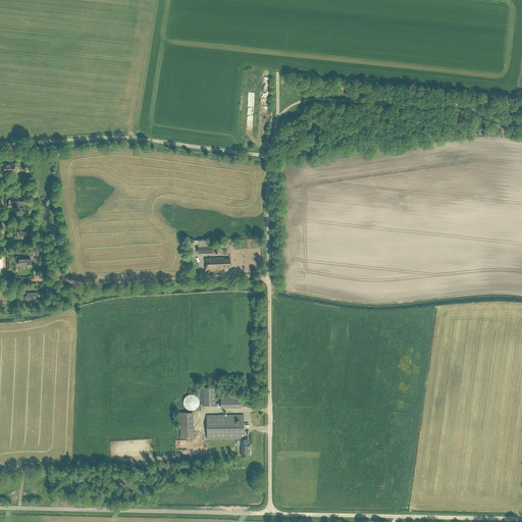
[(9,201),(8,201),(8,207),(13,207),(13,203),(22,203),(22,197),(10,198),(10,199),(9,200),(9,201)]
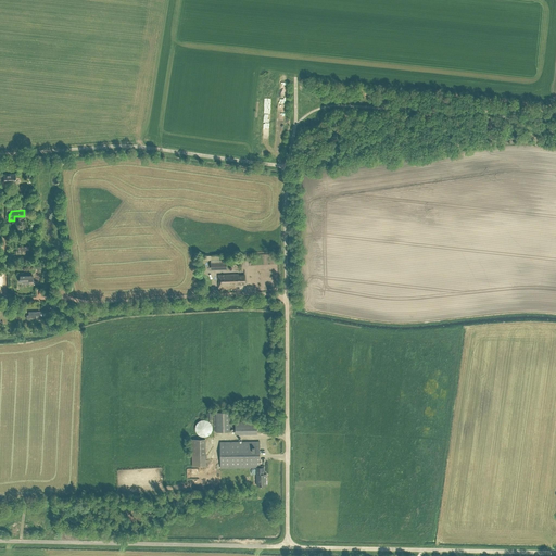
[(218,260),(211,260),(211,263),(211,266),(214,266),(214,269),(227,269),(226,262),(219,263),(218,260)]
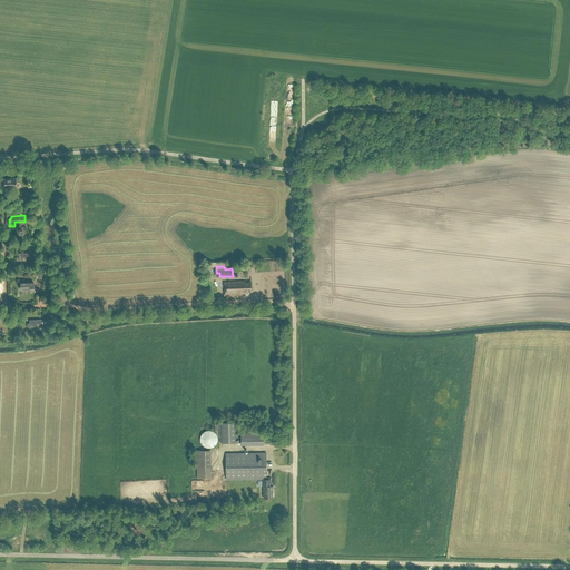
[(245,282),(245,281),(224,282),(224,295),(242,295),(242,292),(252,291),(252,282),(245,282)]
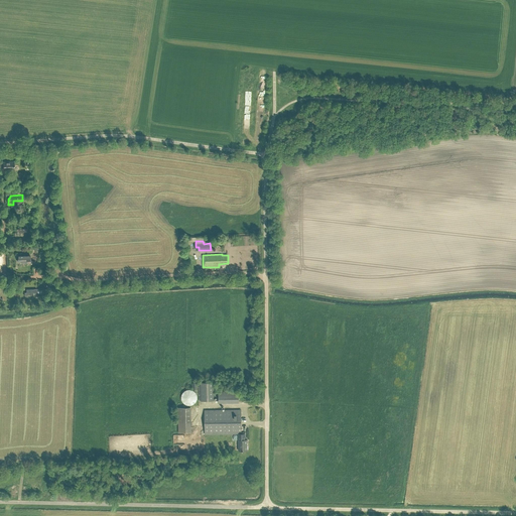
[(20,255),(17,255),(18,258),(18,261),(19,261),(21,263),(26,263),(28,260),(30,260),(30,258),(30,255),(20,255)]
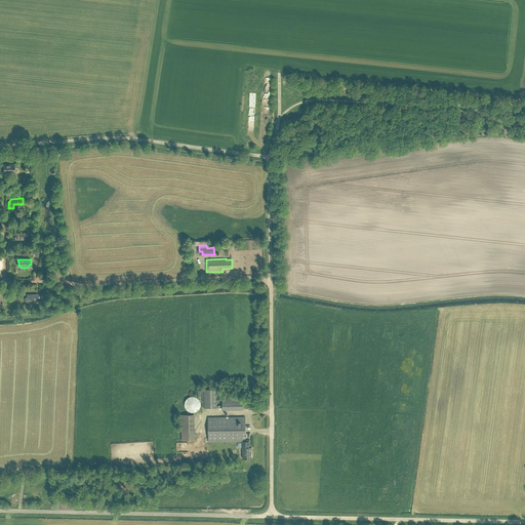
[(204,408),(217,407),(217,389),(203,389),(204,408)]
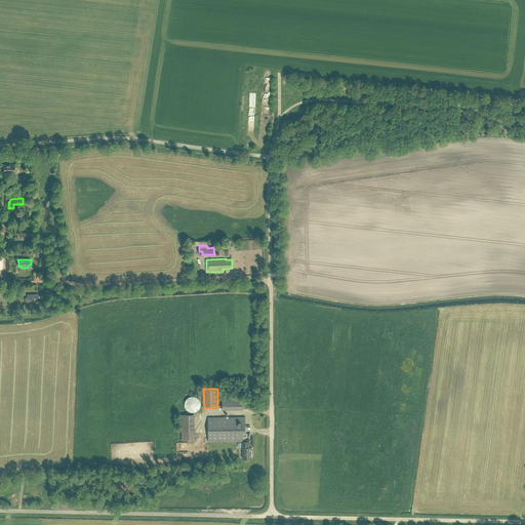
[(185,403),(185,404),(185,405),(186,407),(186,408),(187,409),(188,410),(189,411),(190,411),(191,412),(193,412),(194,412),(195,411),(197,411),(198,410),(199,409),(199,408),(200,407),(200,405),(201,404),(200,403),(200,401),(200,400),(199,400),(199,399),(198,399),(198,398),(197,398),(197,397),(196,397),(195,397),(195,396),(194,396),(192,396),(191,396),(190,397),(189,397),(188,398),(187,399),(186,400),(185,402),(185,403)]
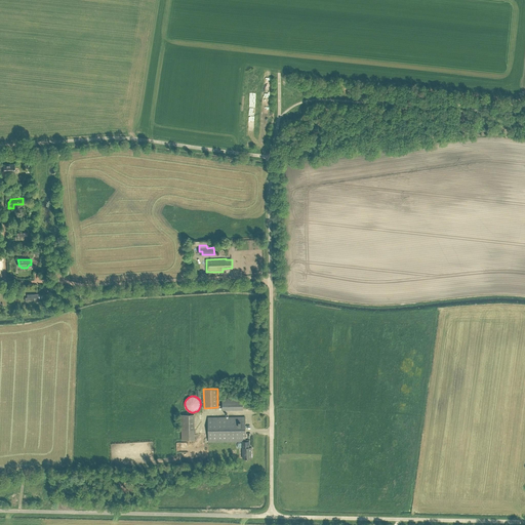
[(243,397),(223,397),(223,409),(243,409),(243,397)]
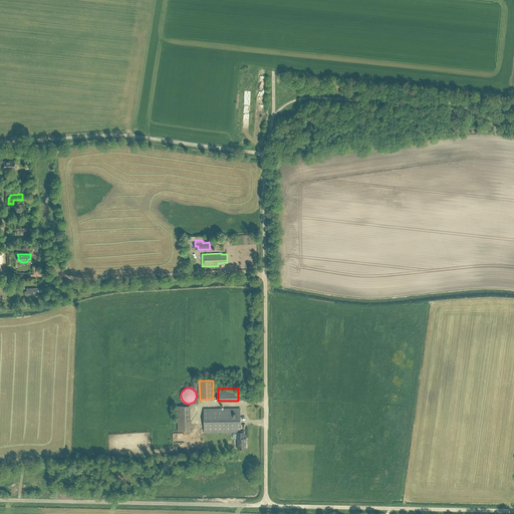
[(190,406),(177,406),(178,431),(191,430),(190,406)]
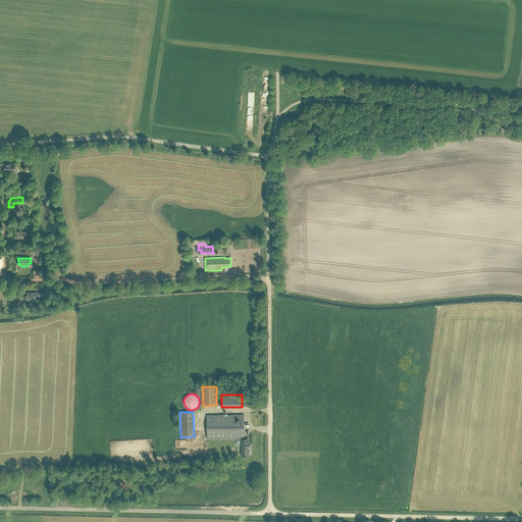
[(242,456),(250,456),(250,445),(247,445),(247,436),(244,436),(244,414),(207,415),(208,438),(242,438),(242,445),(242,456)]
